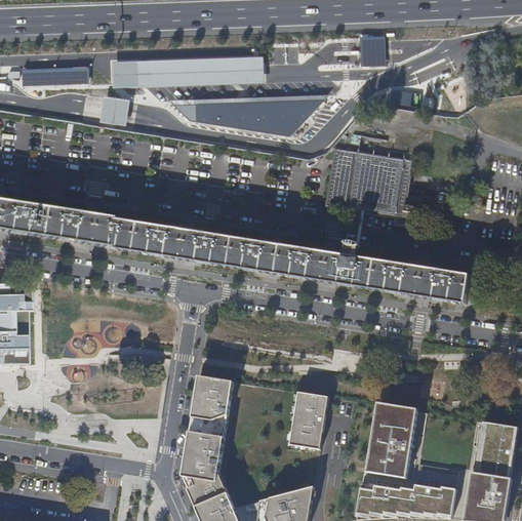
[(106,59),(107,86),(256,82),(256,77),(256,56),(157,58),(106,59)]
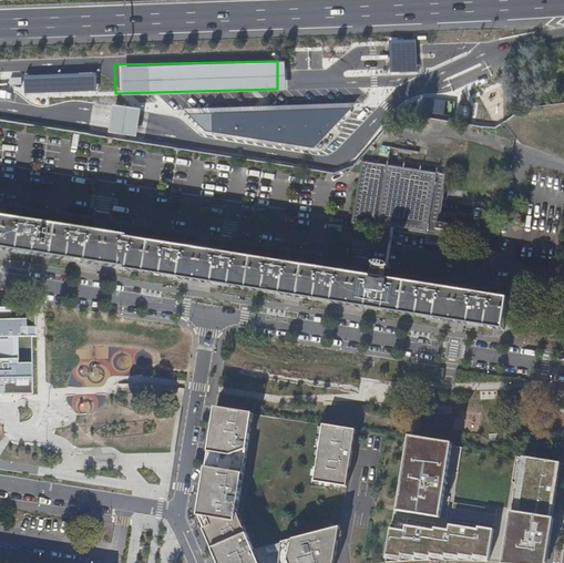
[(421,109),(441,110),(441,95),(422,94),(421,109)]
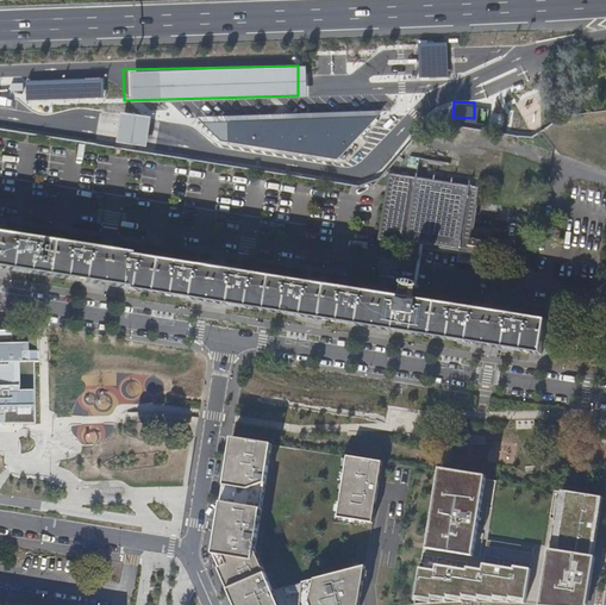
[(118,125),(116,139),(145,144),(148,130),(150,113),(120,110),(118,125)]
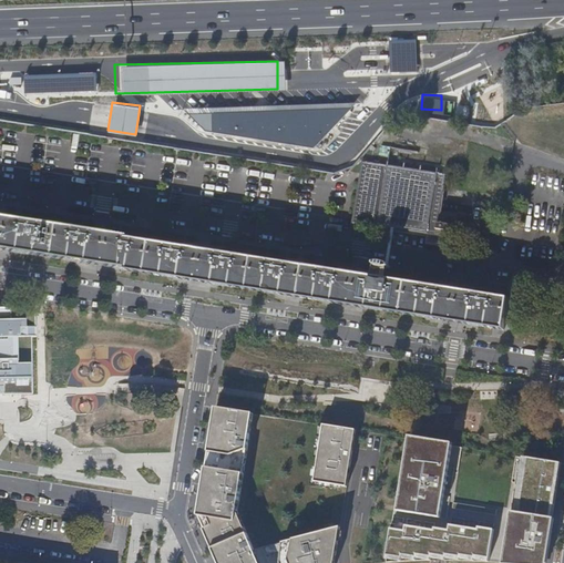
[(341,105),(203,109),(204,126),(305,146),(341,105)]
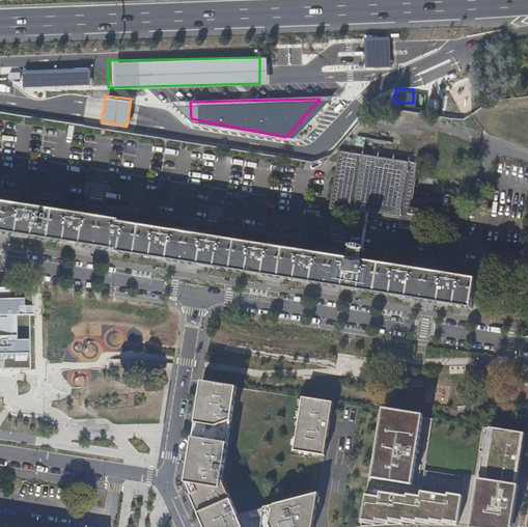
[(334,148),(328,205),(408,214),(413,157),(334,148)]
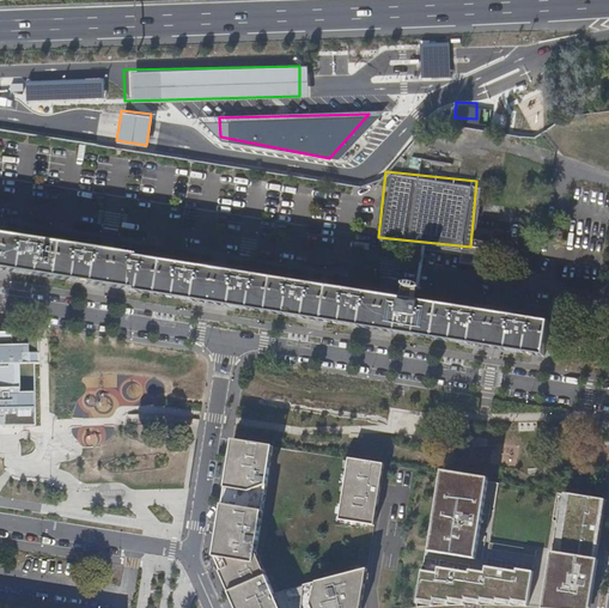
[(521,350),(540,352),(546,318),(0,231),(0,266),(13,268),(69,278),(126,286),(183,296),(238,304),(294,314),(352,322),(408,332),(464,340),(521,350)]
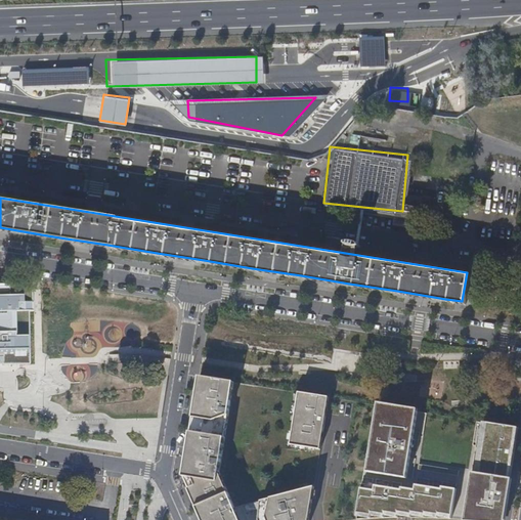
[(0,361),(1,361),(1,362),(30,361),(27,308),(32,308),(32,299),(30,299),(29,283),(0,277),(0,361)]
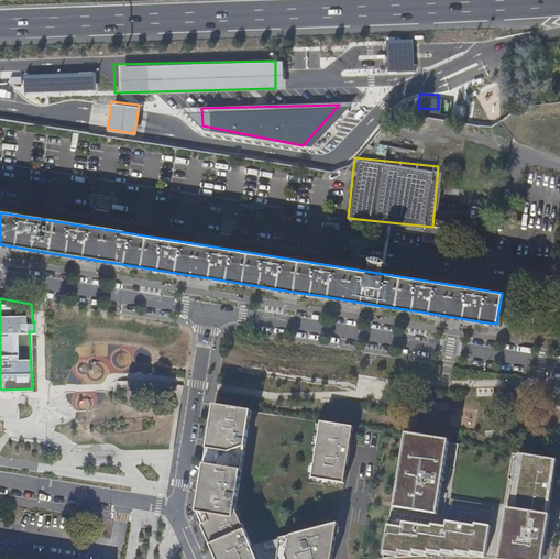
[(249,406),(211,401),(207,425),(204,449),(195,501),(194,508),(197,515),(216,558),(328,558),(336,519),(250,541),(233,504),(249,406)]
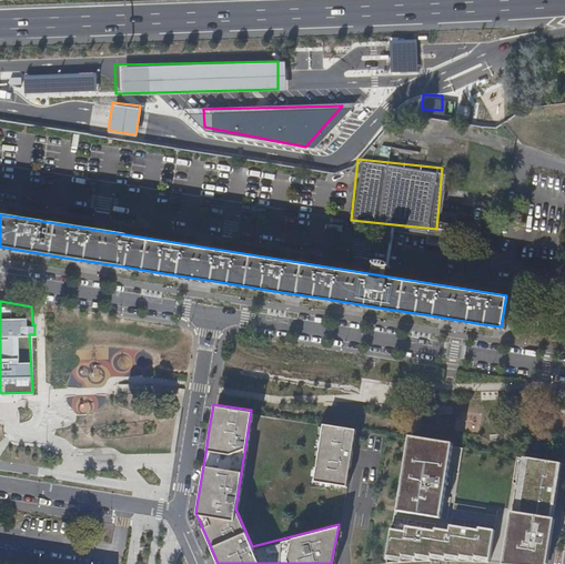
[(353,426),(321,422),(312,479),(344,484),(350,453),(353,426)]
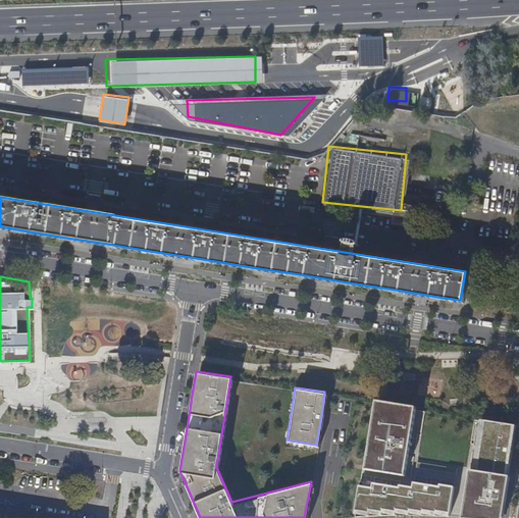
[(360,468),(400,476),(413,406),(373,399),(360,468)]
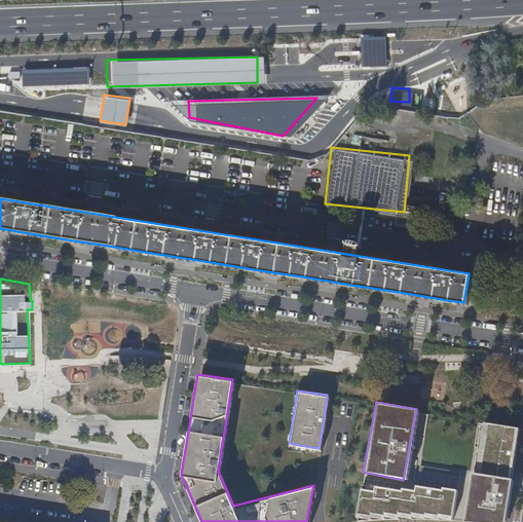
[(515,425),(487,420),(479,472),(474,471),(465,518),(502,520),(502,514),(509,476),(507,476),(515,425)]
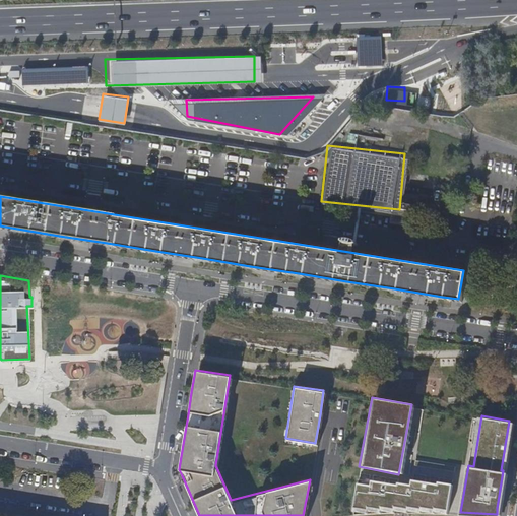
[(369,480),(369,482),(356,480),(351,505),(366,508),(366,505),(379,507),(380,505),(392,507),(393,504),(399,505),(406,506),(406,505),(419,507),(419,505),(433,507),(433,506),(446,508),(450,480),(436,478),(436,481),(409,477),(408,481),(399,480),(398,486),(369,480)]
